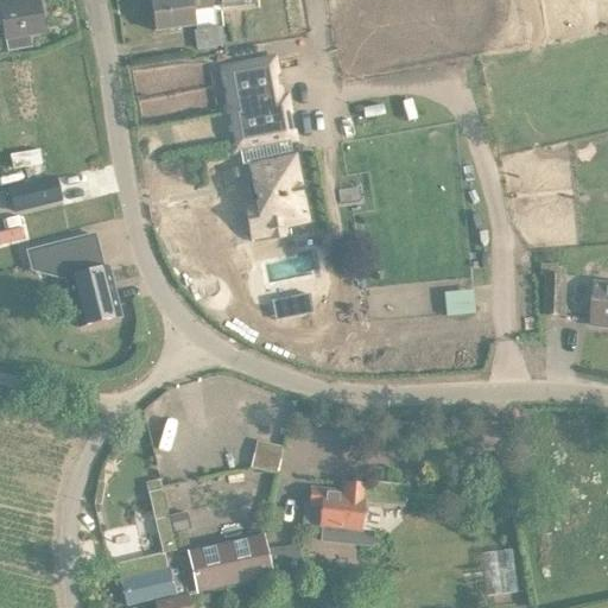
[(0,0),(0,24),(2,39),(5,39),(7,51),(30,46),(27,36),(44,32),(38,1),(36,1),(36,0),(0,0)]
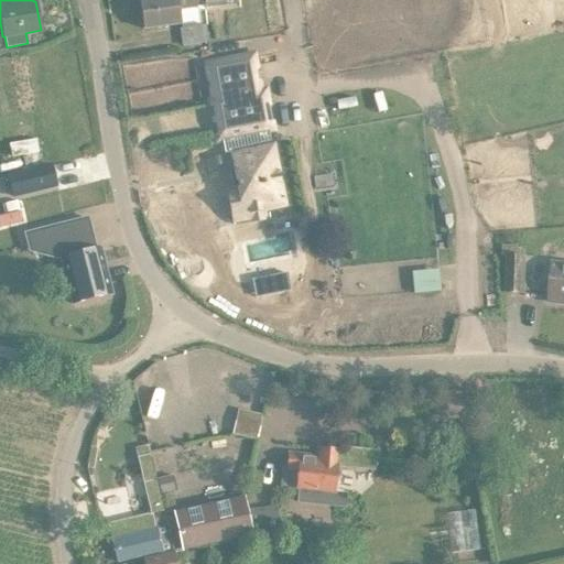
[(138,0),(143,29),(180,23),(177,9),(195,7),(194,0),(138,0)]
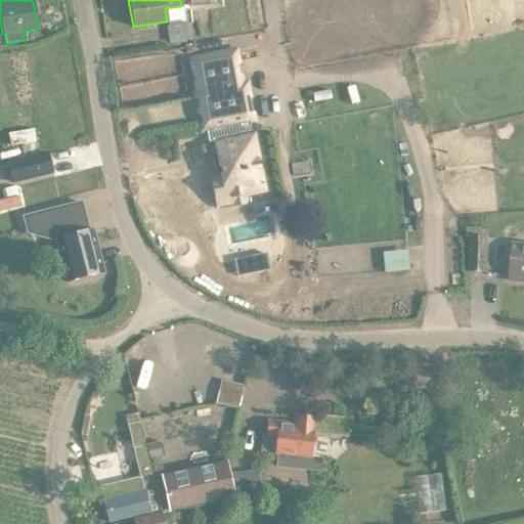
[(168,41),(191,38),(189,23),(166,27),(168,41)]
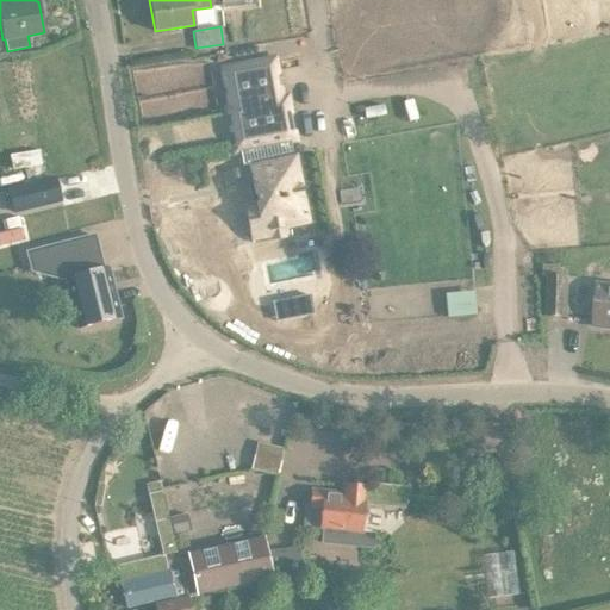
[(293,154),(290,141),(294,139),(286,97),(281,98),(273,58),(229,67),(222,68),(229,107),(226,109),(235,150),(240,150),(242,166),(249,165),(257,203),(246,205),(253,242),(288,235),(287,229),(310,224),(297,154),(293,154)]
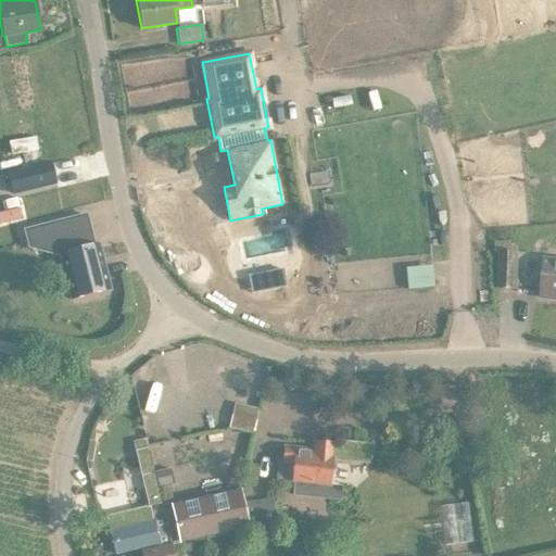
[(36,136),(10,139),(12,152),(38,148),(36,136)]
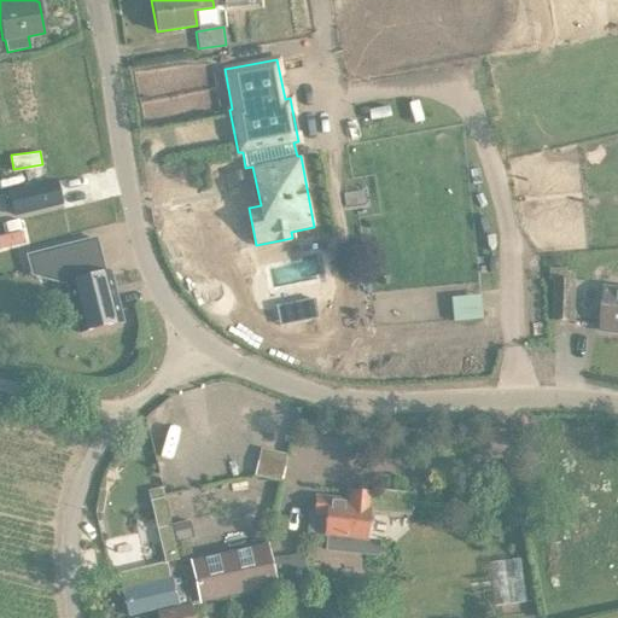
[(57,180),(7,192),(12,215),(62,202),(57,180)]
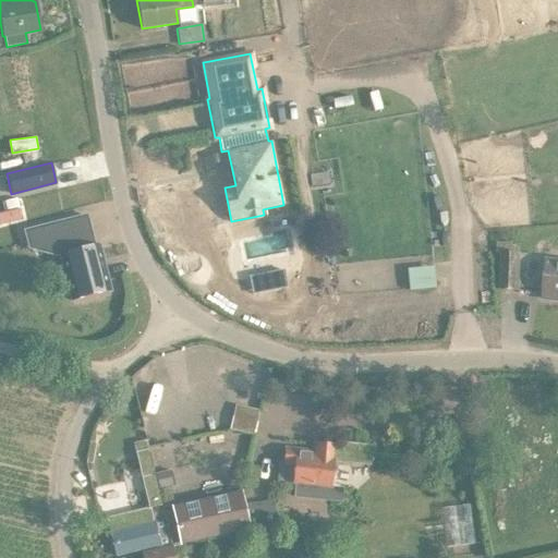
[(94,246),(86,216),(24,231),(28,247),(55,255),(59,254),(71,300),(109,290),(98,245),(94,246)]
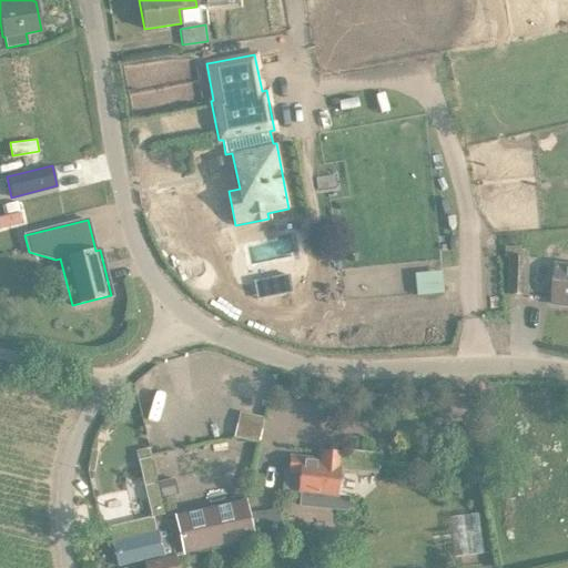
[(526,295),(528,259),(509,257),(508,294),(526,295)]
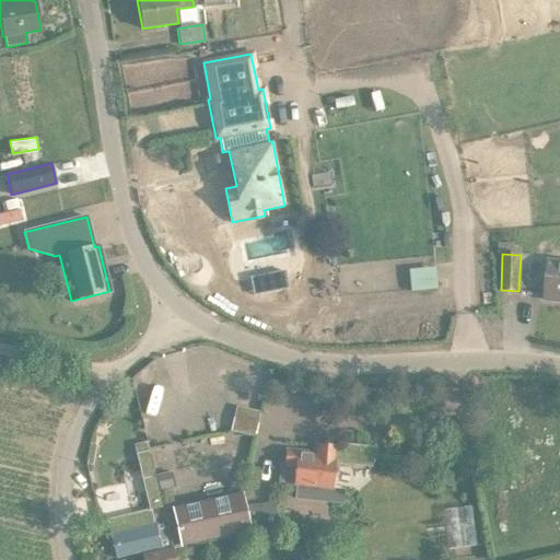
[(559,263),(547,261),(544,299),(559,300),(559,263)]
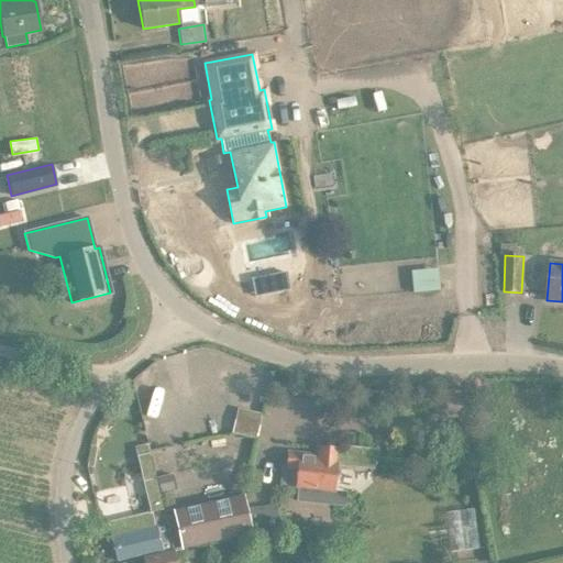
[(255,439),(261,414),(238,408),(231,433),(255,439)]
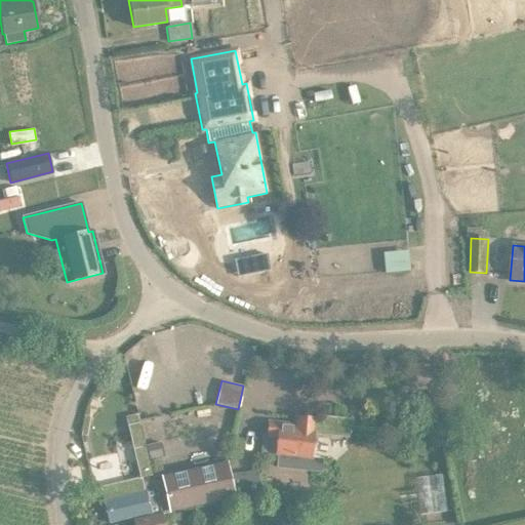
[(275,455),(311,459),(313,433),(312,433),(314,418),(294,417),(293,425),(268,421),(267,436),(264,435),(261,450),(260,453),(275,455)]
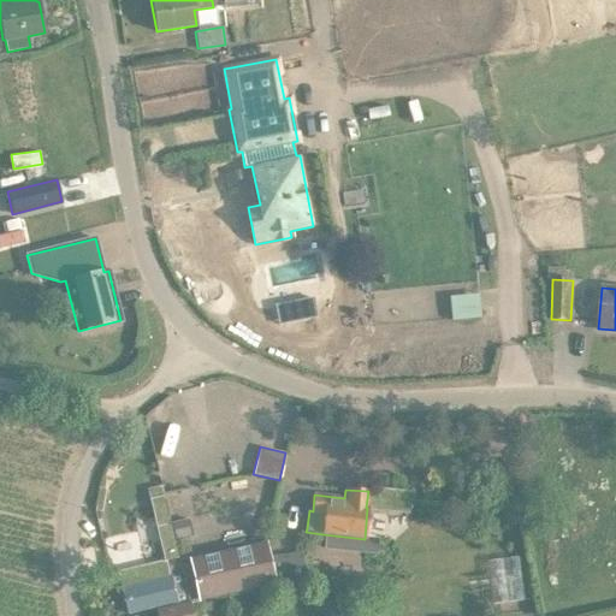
[(199,600),(231,593),(273,584),(267,555),(265,543),(189,560),(190,561),(199,600)]
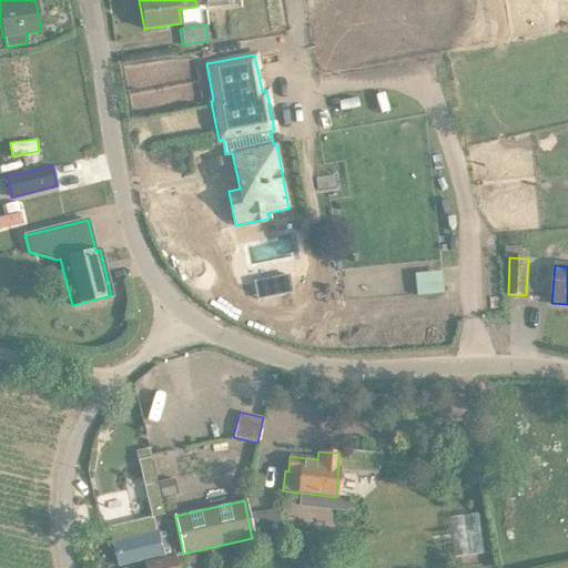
[(277,507),(246,511),(252,538),(283,531),(277,507)]
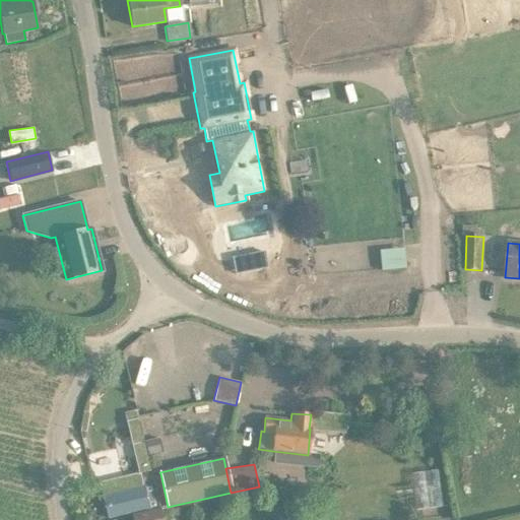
[(437,468),(411,472),(416,508),(442,505),(437,468)]
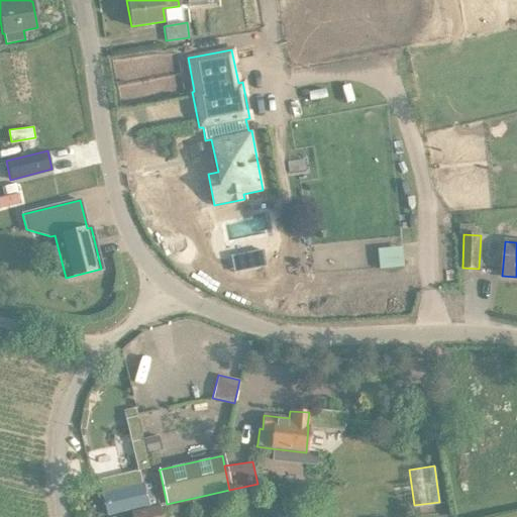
[(134,508),(135,512),(159,507),(167,505),(167,504),(160,471),(151,473),(149,468),(137,471),(121,475),(125,489),(102,495),(107,514),(129,509),(134,508)]
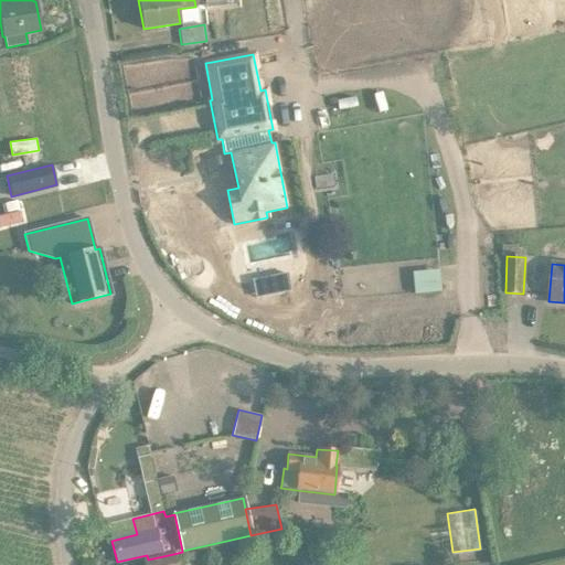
[(144,564),(176,564),(173,554),(148,560),(144,561),(144,564)]
